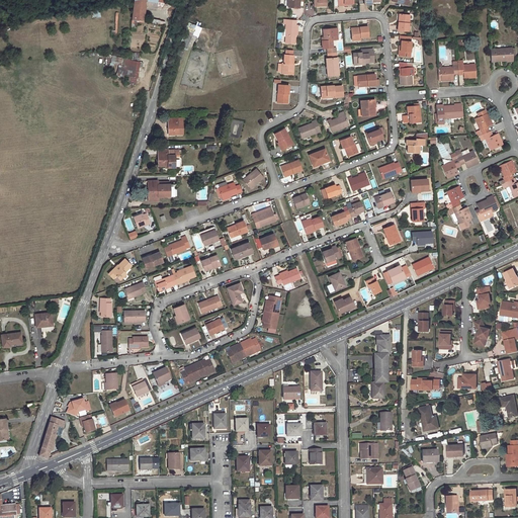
[(134,0),(132,19),(144,20),(146,6),(146,0),(134,0)]
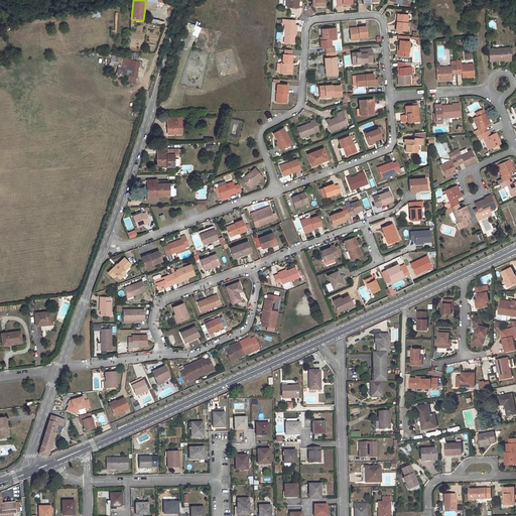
[(145,0),(145,6),(155,8),(156,5),(156,2),(156,0),(145,0)]
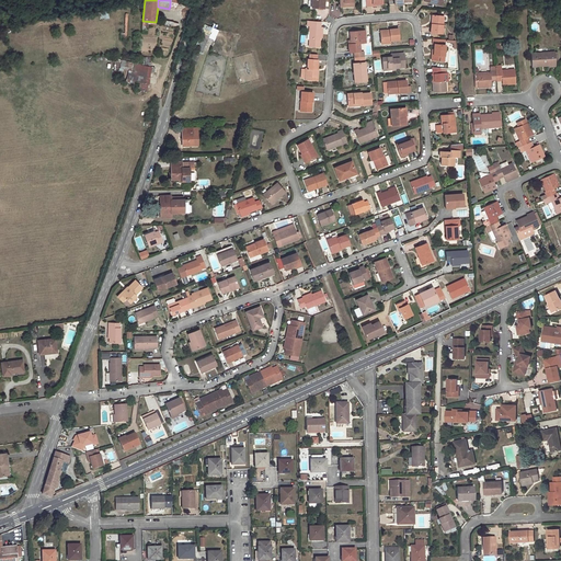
[(436,14),(436,23),(434,23),(434,32),(444,33),(446,15),(436,14)]
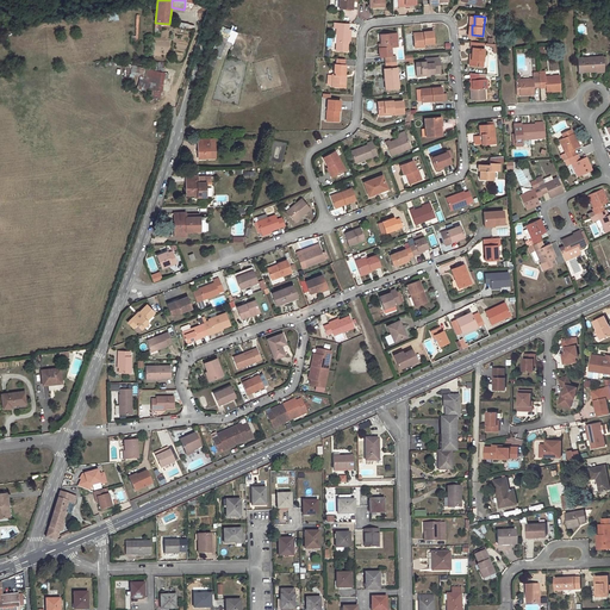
[(229,36),(226,41),(234,43),(238,31),(223,26),(221,33),(229,36)]
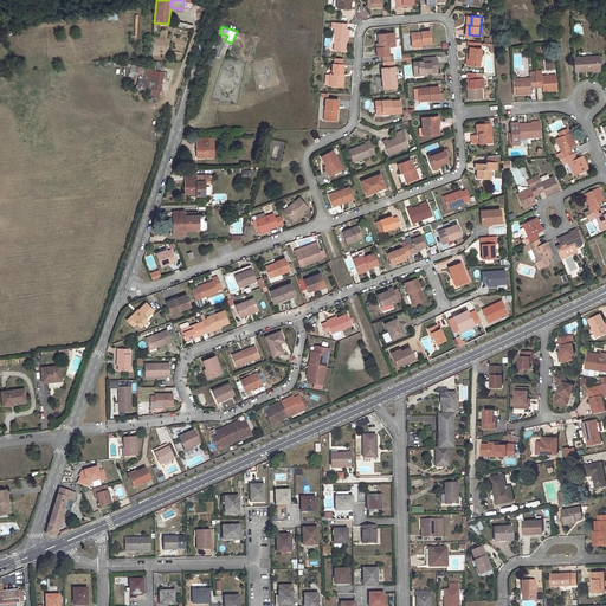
[(348,40),(349,34),(350,36),(352,30),(337,28),(336,33),(337,33),(336,50),(347,51),(348,40)]
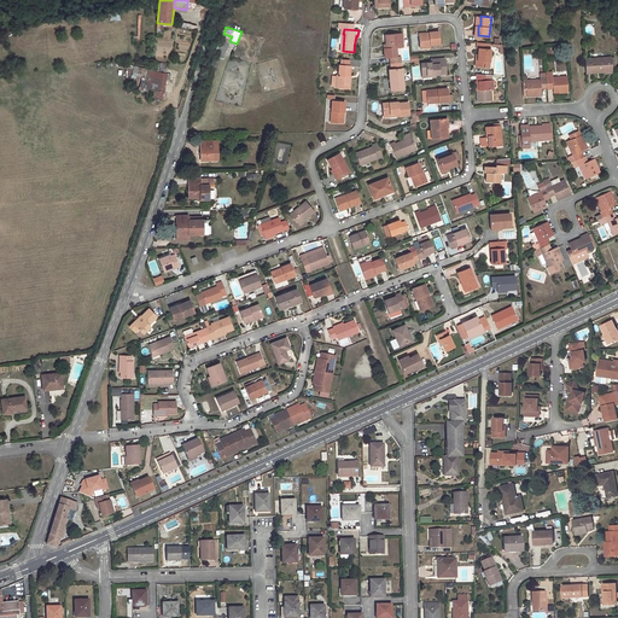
[(441,31),(431,33),(421,34),(423,46),(432,45),(442,44),(441,31)]
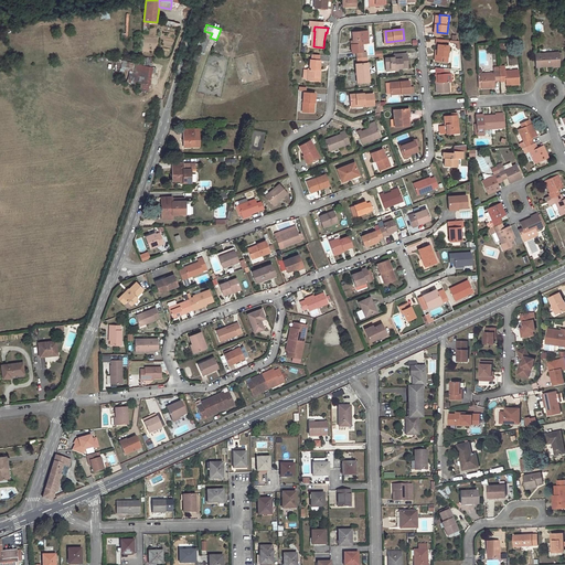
[(365,52),(364,43),(366,43),(366,31),(354,32),(355,41),(355,44),(353,44),(353,53),(365,52)]
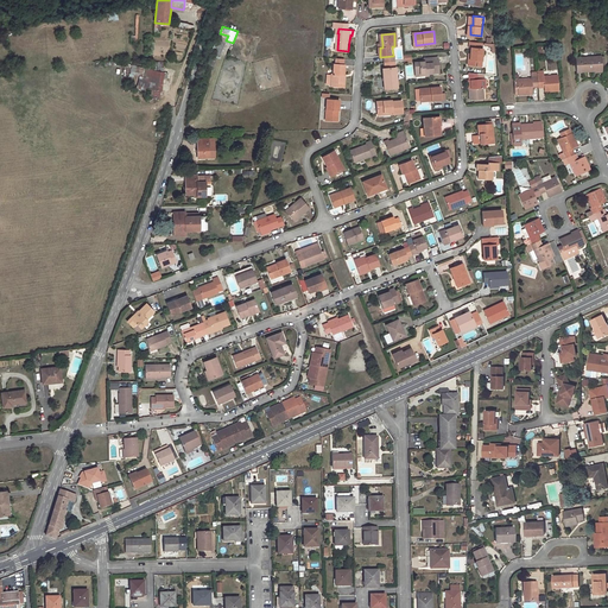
[(483,65),(485,49),(483,48),(485,42),(472,40),(472,46),(473,48),(473,52),(472,58),(470,58),(469,64),(483,65)]
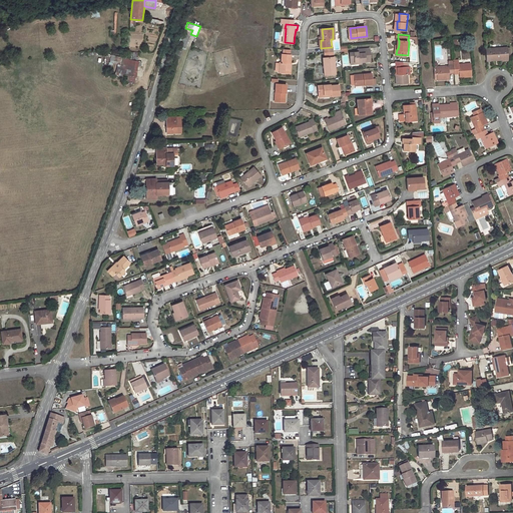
[(371,48),(359,49),(359,52),(351,53),(352,64),(356,64),(356,62),(363,62),(367,61),(367,60),(372,59),(371,48)]
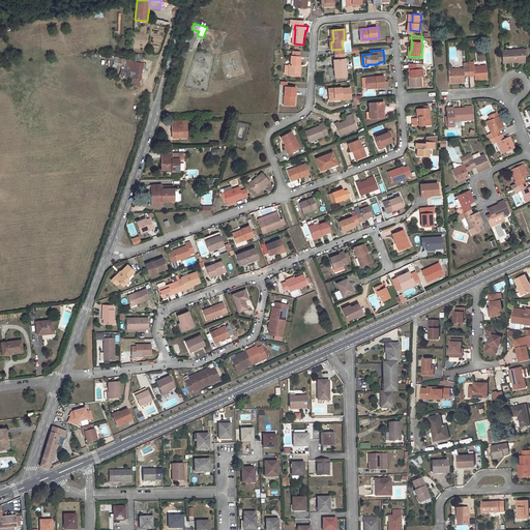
[(525,50),(506,51),(501,51),(501,63),(506,63),(506,61),(513,61),(513,62),(519,62),(519,63),(525,63),(525,50)]
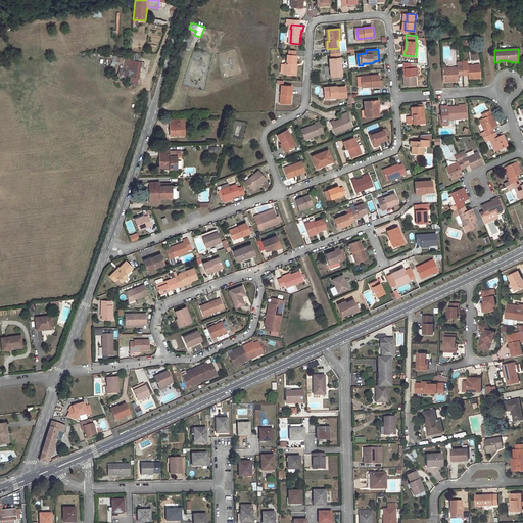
[(285,74),(297,75),(297,68),(296,68),(296,64),(297,64),(298,55),(289,54),(288,63),(286,63),(283,63),(282,72),(285,73),(285,74)]
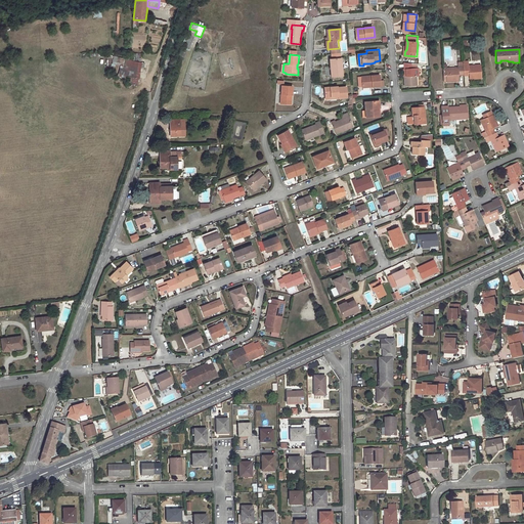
[(343,58),(333,58),(333,67),(332,67),(333,77),(344,76),(343,58)]
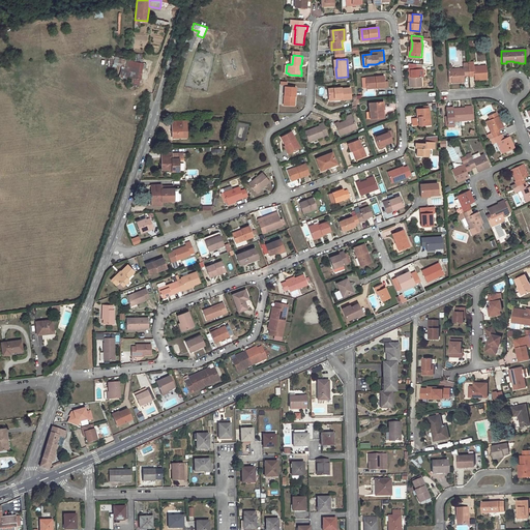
[(128,60),(125,81),(139,83),(142,63),(128,60)]
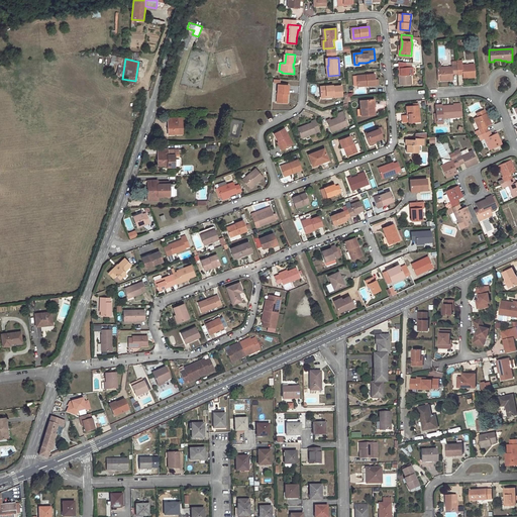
[(456,62),(456,72),(462,71),(462,73),(462,78),(475,78),(474,65),(461,65),(461,61),(456,61),(456,62)]
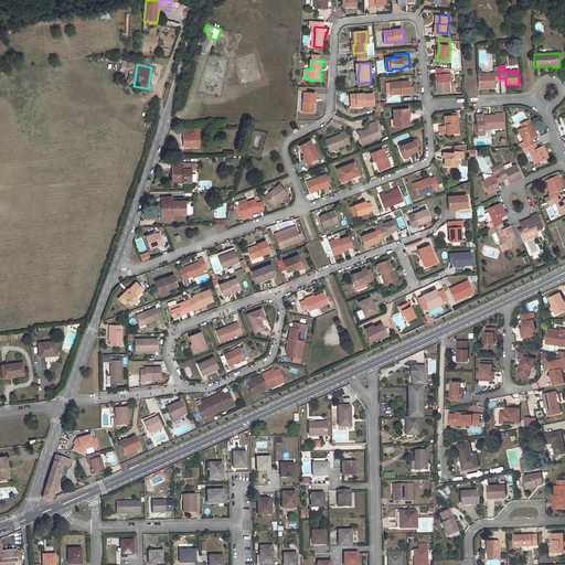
[(449,92),(448,82),(450,82),(451,81),(450,74),(450,73),(444,73),(444,67),(436,67),(437,74),(438,73),(439,82),(437,82),(436,82),(437,93),(449,92)]
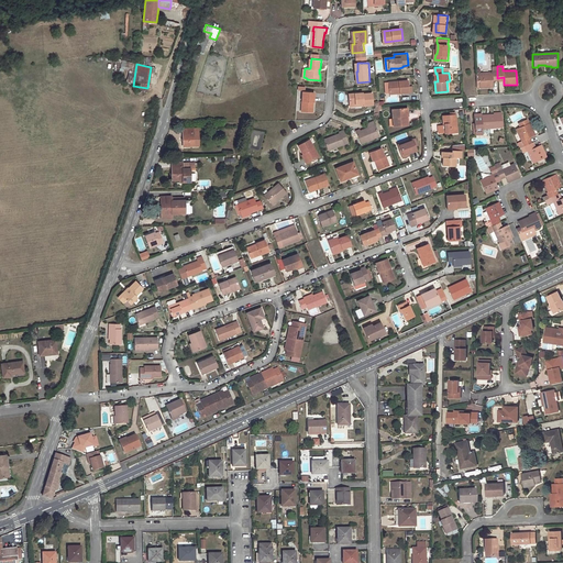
[(493,81),(493,79),(497,78),(497,67),(492,68),(492,73),(478,74),(478,75),(475,75),(476,88),(479,88),(493,87),(493,81)]
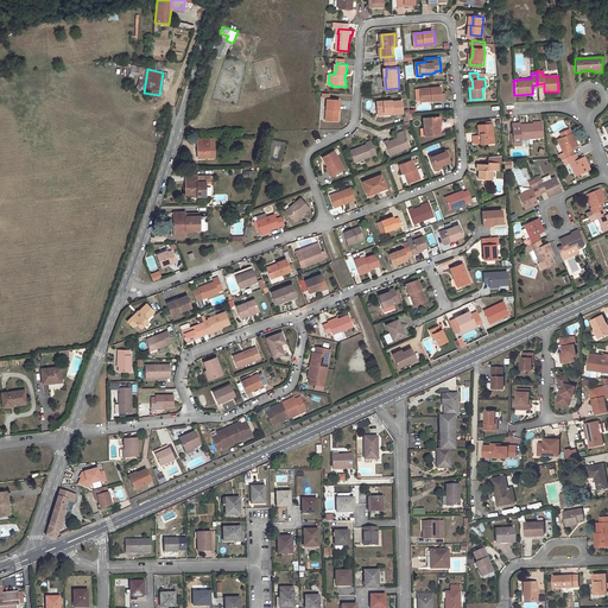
[(442,87),(420,89),(422,100),(432,99),(434,99),(434,100),(443,100),(442,87)]
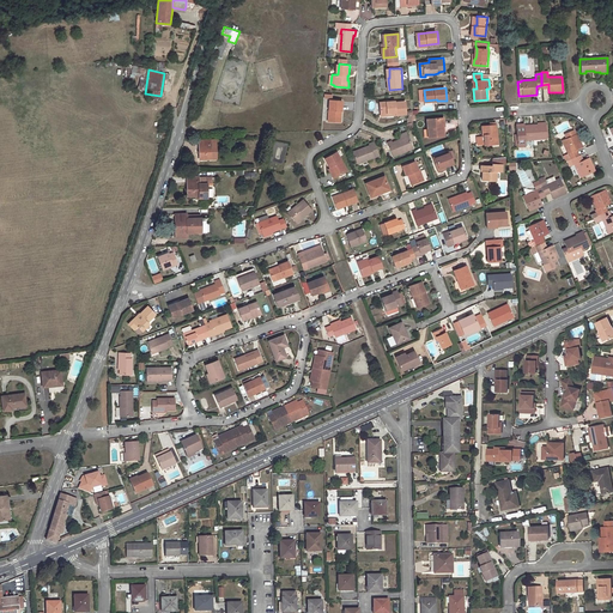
[(331,101),(328,121),(339,122),(340,111),(341,111),(343,101),(331,101)]
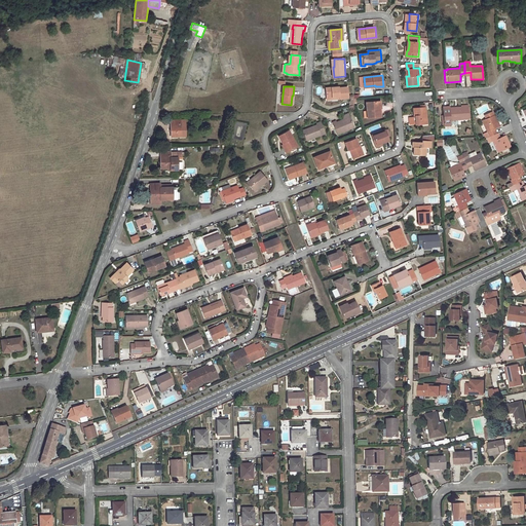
[(339,86),(327,88),(328,98),(338,97),(338,99),(348,98),(347,87),(339,87),(339,86)]
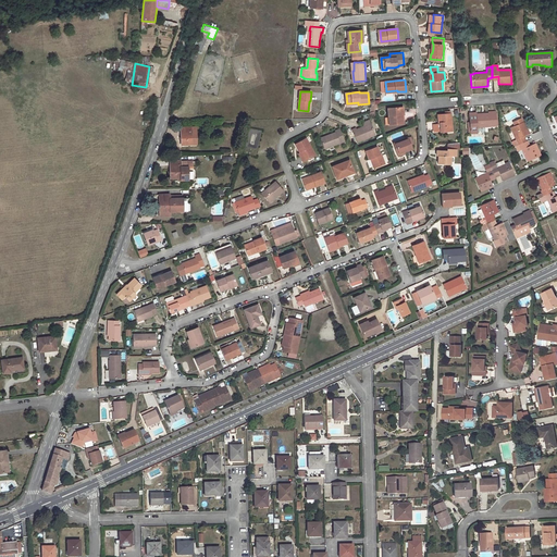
[(401,115),(401,108),(388,109),(391,125),(404,123),(404,115),(401,115)]
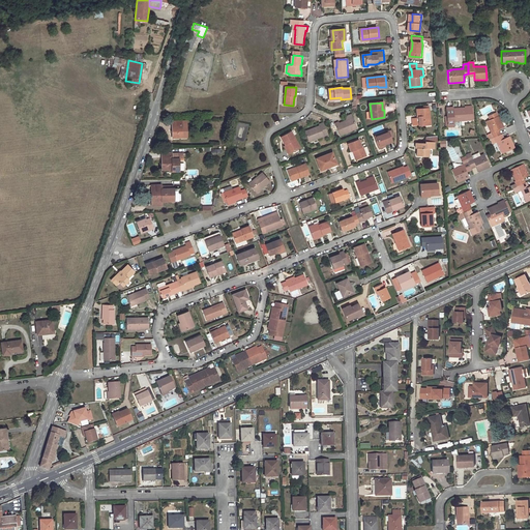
[(454,121),(472,120),(471,107),(465,107),(465,109),(460,109),(460,110),(453,110),(453,109),(453,108),(446,108),(447,123),(454,122),(454,121)]
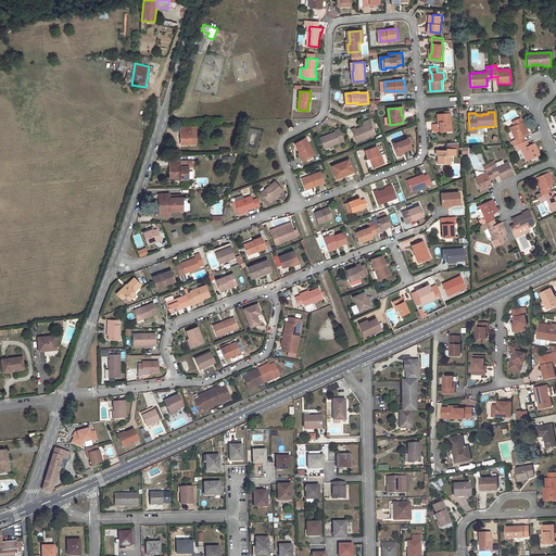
[(438,124),(432,124),(433,131),(440,130),(440,131),(445,131),(445,128),(451,128),(450,113),(438,114),(438,121),(439,121),(439,124),(438,124)]
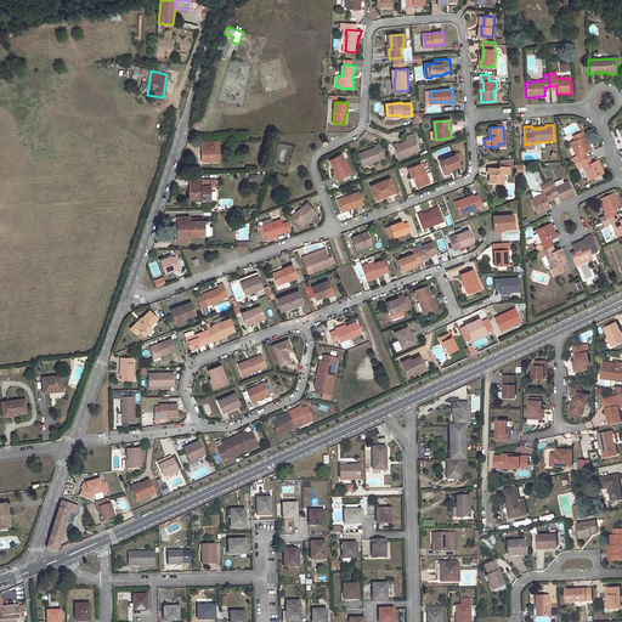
[(586,159),(583,153),(584,152),(592,150),(586,136),(570,142),(576,157),(575,157),(577,163),(578,162),(586,159)]
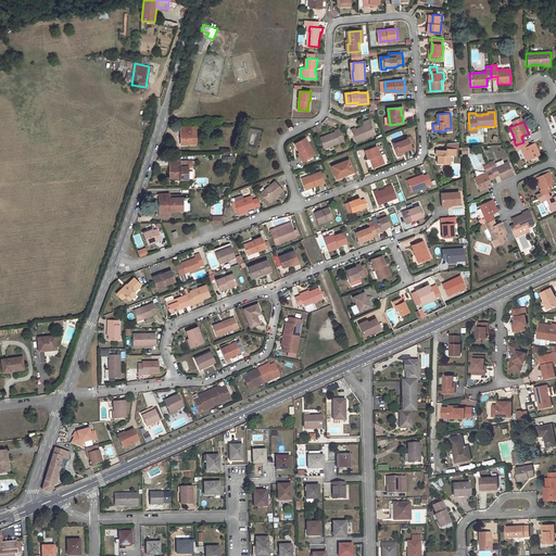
[(355,127),(352,128),(356,141),(376,135),(370,123),(356,128),(355,127)]
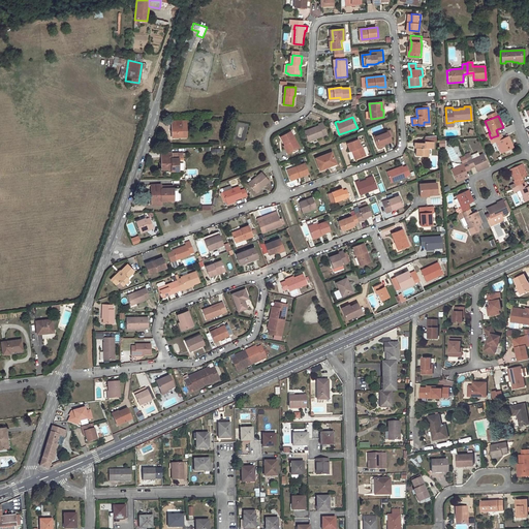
[(173,125),(172,125),(173,137),(186,136),(186,125),(182,125),(182,121),(173,121),(173,125)]
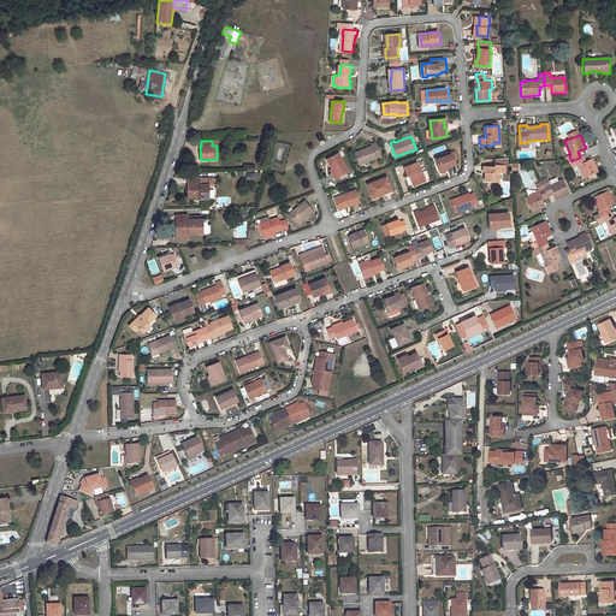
[(360,165),(381,157),(377,143),(371,144),(372,147),(355,153),(360,165)]
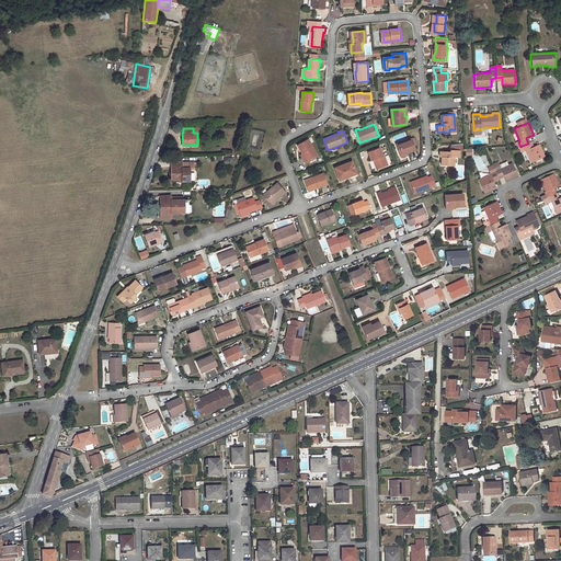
[(412,138),(397,145),(401,156),(408,152),(415,150),(412,138)]
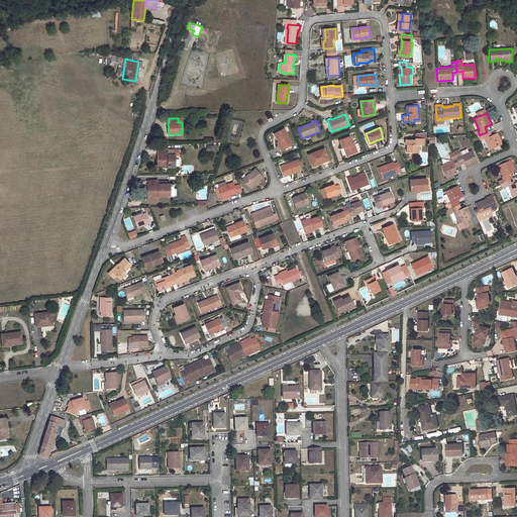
[(284,128),(274,133),(279,141),(280,140),(284,148),(292,144),(284,128)]
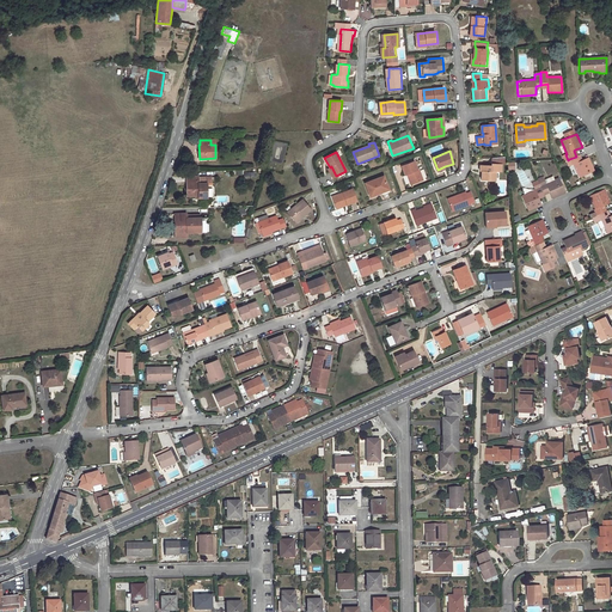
[(576,157),(569,159),(573,165),(574,165),(580,178),(594,171),(588,158),(582,160),(580,161),(577,155),(576,157)]
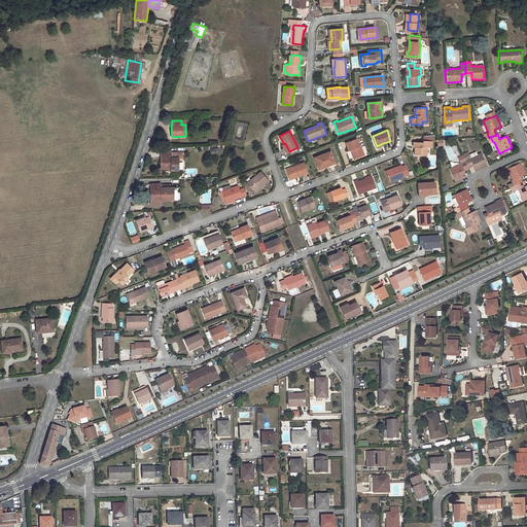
[(356,139),(346,143),(349,150),(350,150),(352,149),(355,159),(364,154),(360,146),(359,147),(356,139)]
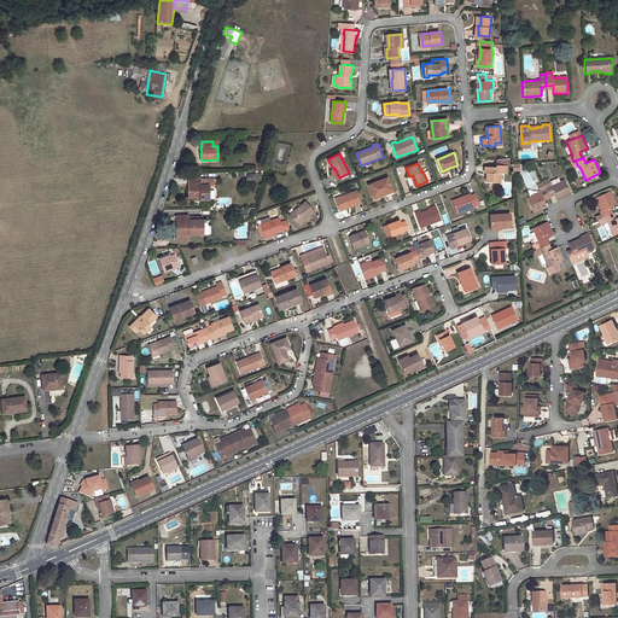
[(487,173),(487,182),(500,182),(500,173),(496,173),(496,167),(485,167),(485,173),(487,173)]
